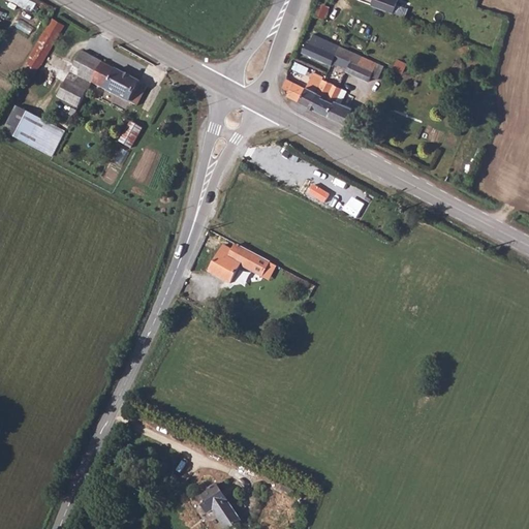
[(10,0),(35,9),(38,0),(10,0)]
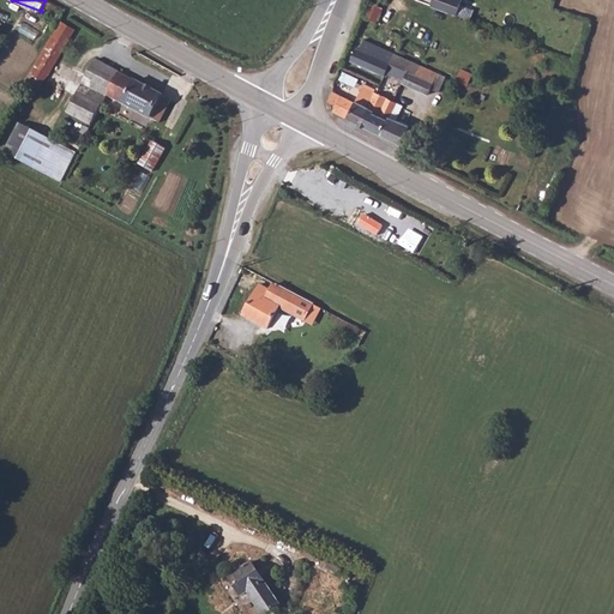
[(434,0),(432,6),(458,16),(463,0),(434,0)]
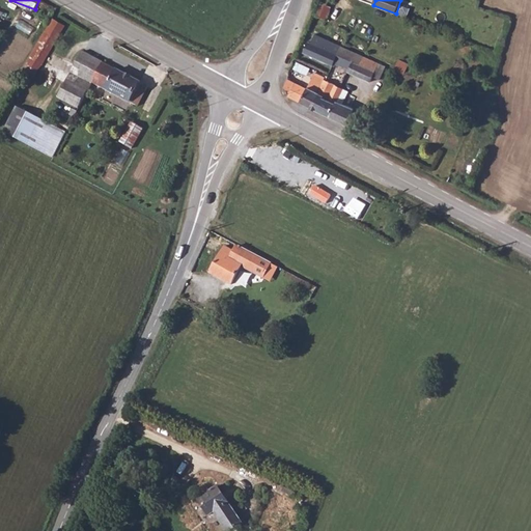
[(327,6),(319,3),(312,18),(325,22),(331,7),(327,6)]
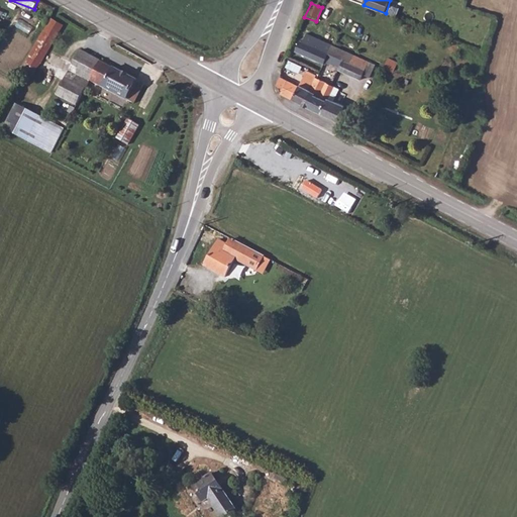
[(49,18),(16,75),(29,82),(62,25),(49,18)]
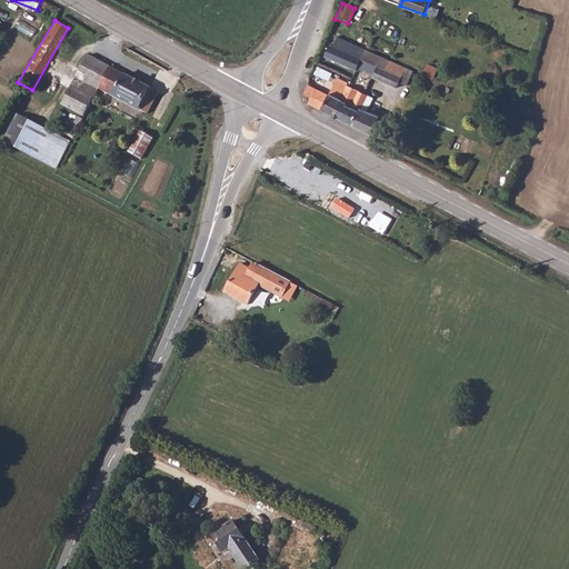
[(327,57),(359,71),(360,69),(365,60),(368,51),(339,37),(335,46),(332,45),(327,57)]
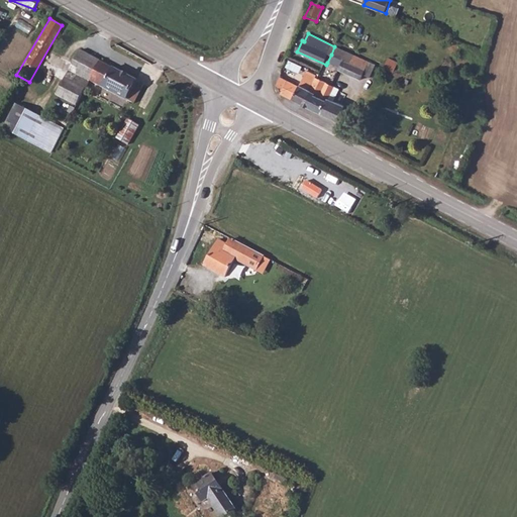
[(334,46),(331,55),(344,60),(340,69),(339,71),(362,80),(365,74),(371,78),(377,66),(334,46)]
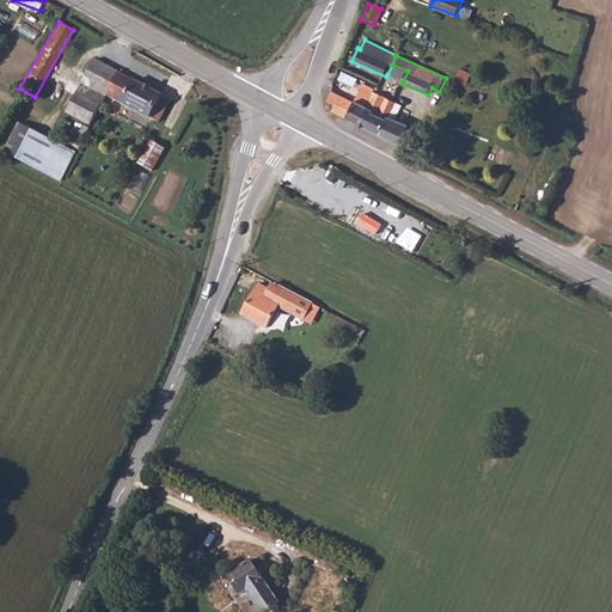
[(67,112),(91,126),(106,96),(118,74),(114,72),(95,62),(67,112)]
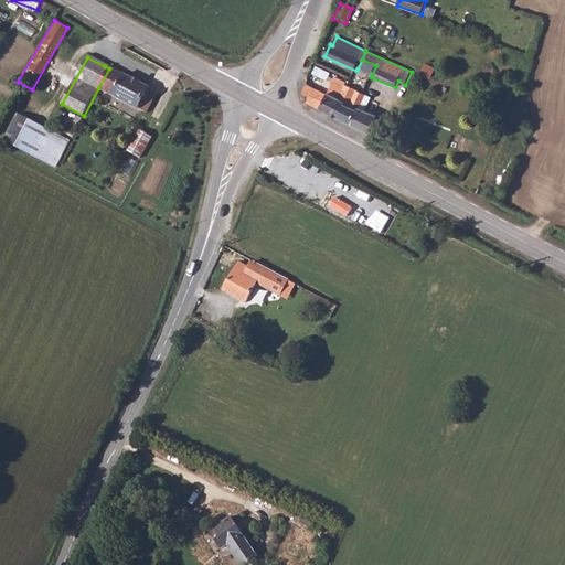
[(362,60),(358,68),(372,75),(376,65),(362,60)]
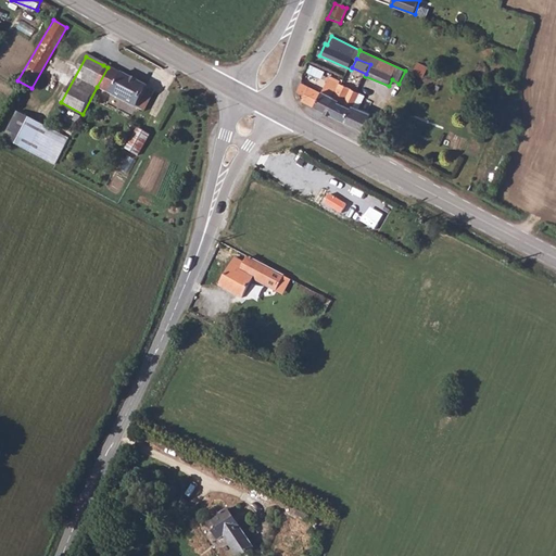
[(108,67),(97,87),(121,102),(143,113),(154,93),(108,67)]
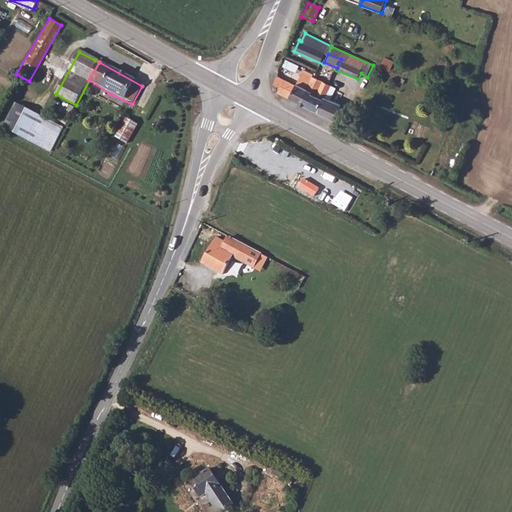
[(297,88),(279,79),(275,87),(281,90),(279,95),(302,107),(316,78),(314,77),(312,80),(304,76),(297,88)]
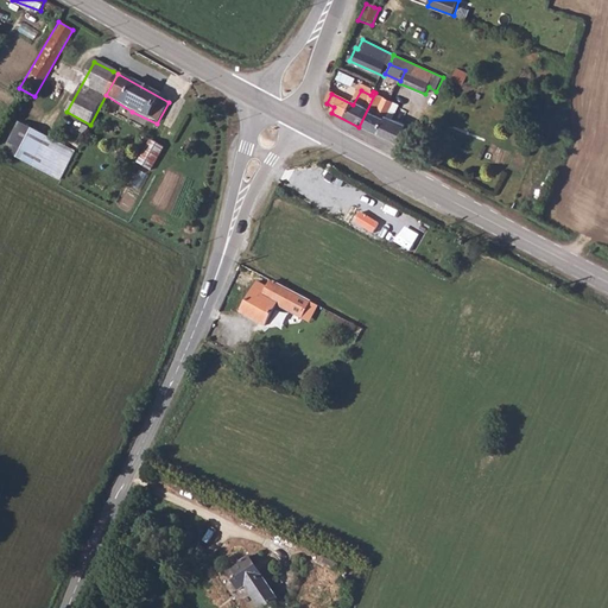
[(375,93),(359,127),(378,137),(393,102),(391,101),(375,93)]
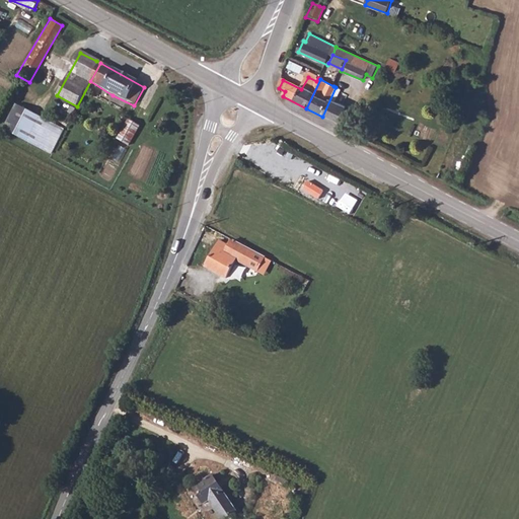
[(336,87),(322,117),(340,125),(348,106),(343,104),(337,101),(342,90),(336,87)]
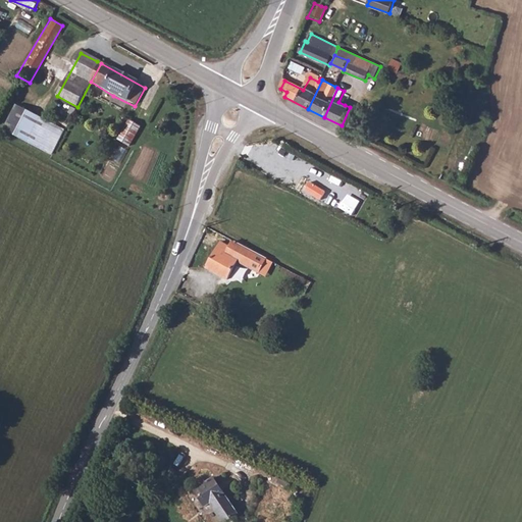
[(344,91),(338,102),(345,105),(350,94),(344,91)]
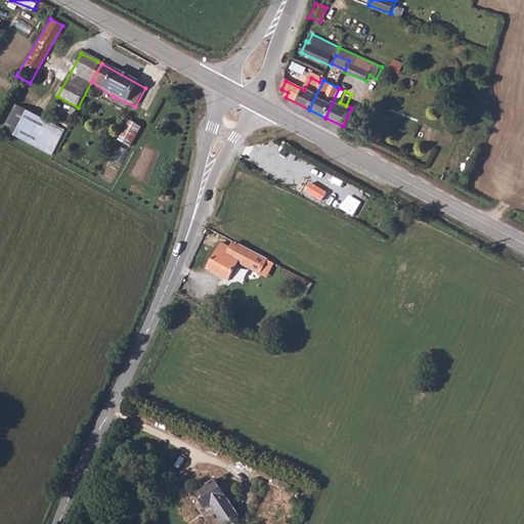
[(14,105),(2,129),(49,154),(61,131),(14,105)]
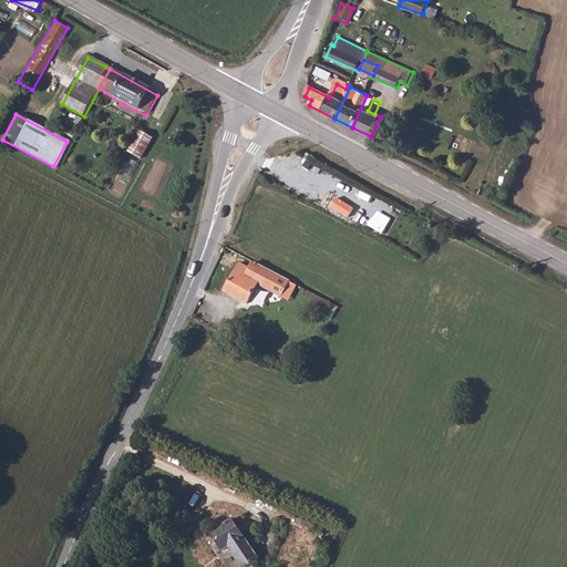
[(138,129),(130,152),(144,157),(153,134),(138,129)]
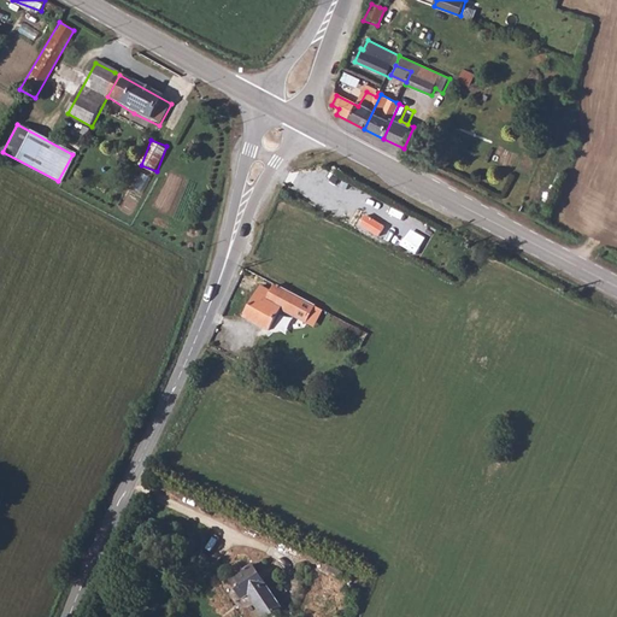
[(360,210),(353,223),(380,238),(387,223),(360,210)]
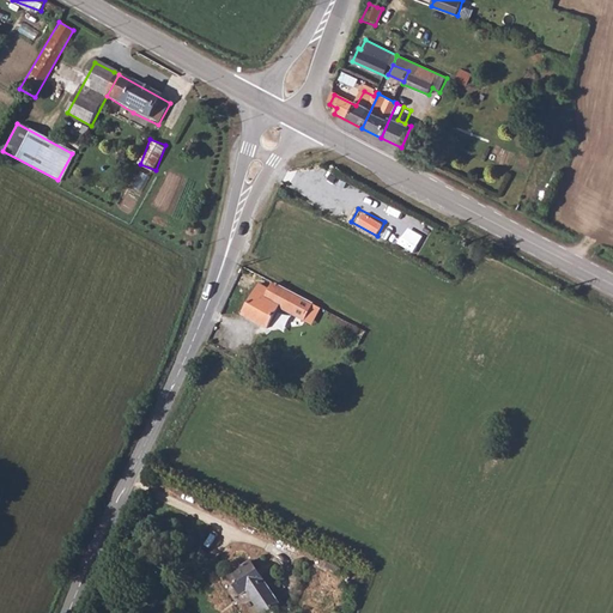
[(304,298),(279,284),(274,291),(262,284),(246,314),(269,327),(280,308),(295,315),(304,298)]
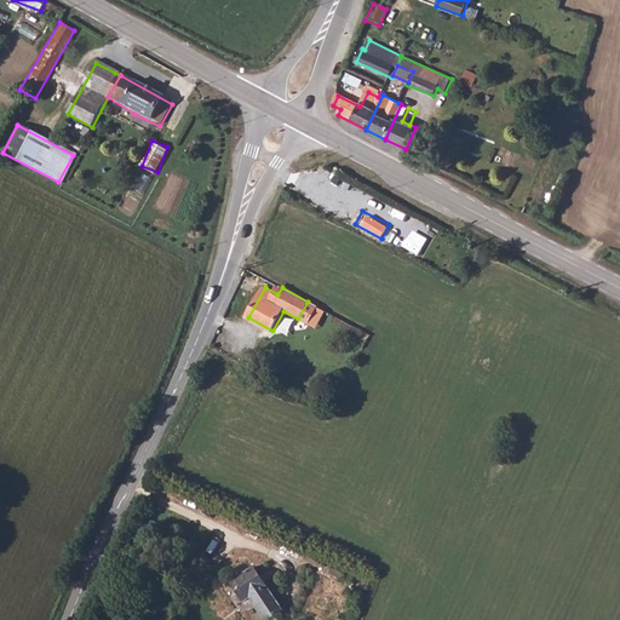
[(308,302),(298,319),(311,326),(321,308),(308,302)]
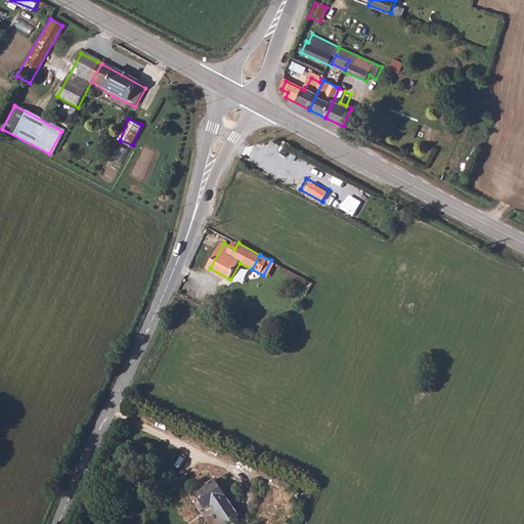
[(217,481),(199,493),(209,510),(213,507),(225,523),(230,523),(242,518),(217,481)]
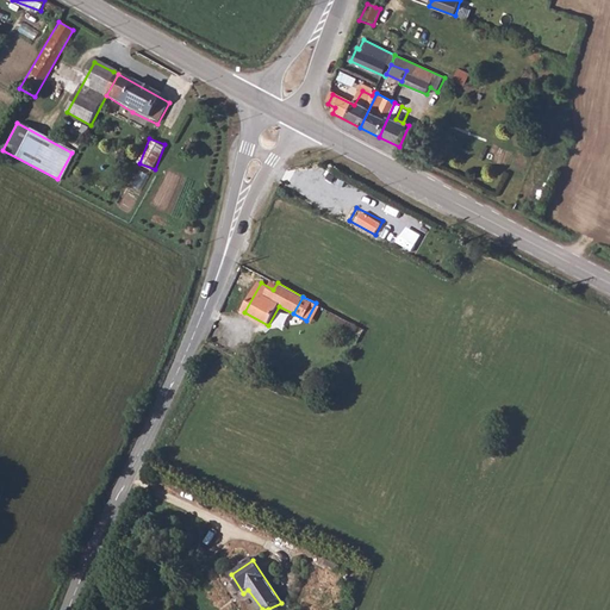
All buildings are outlined.
